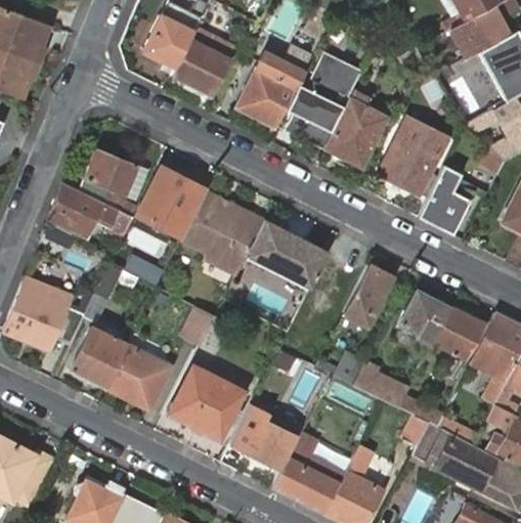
[(322,0),(314,4),(333,15),(338,5),(337,0),(322,0)]
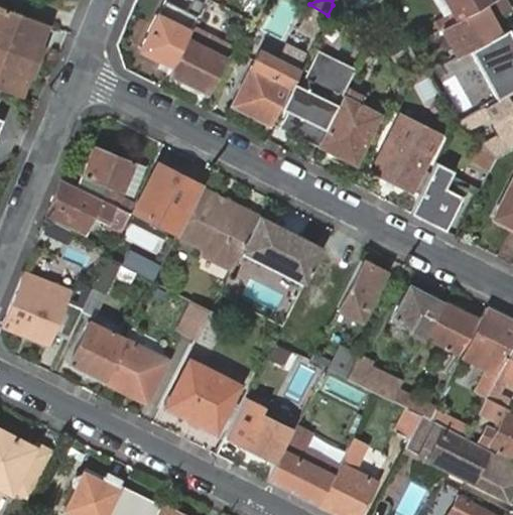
[(441,30),(447,27),(460,20),(494,0),(447,0),(456,13),(437,23),(441,30)]
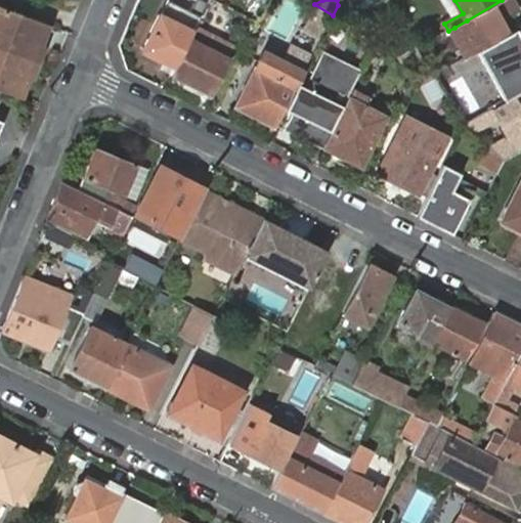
[(520,7),(515,0),(502,0),(467,20),(454,28),(470,54),(510,33),(502,19),(509,16),(520,10),(520,7)]
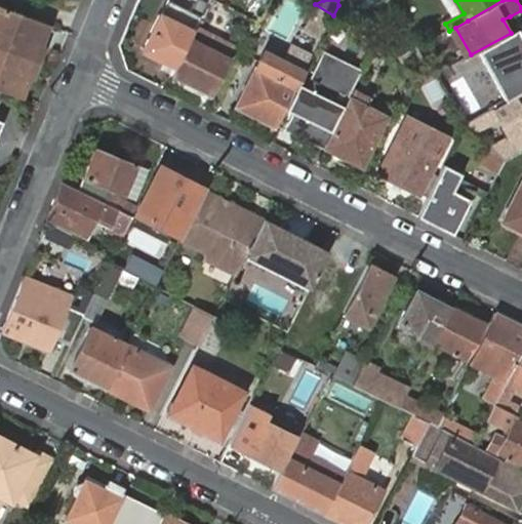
[(145,51),(176,68),(191,40),(195,32),(197,28),(202,17),(169,1),(162,15),(145,51)]
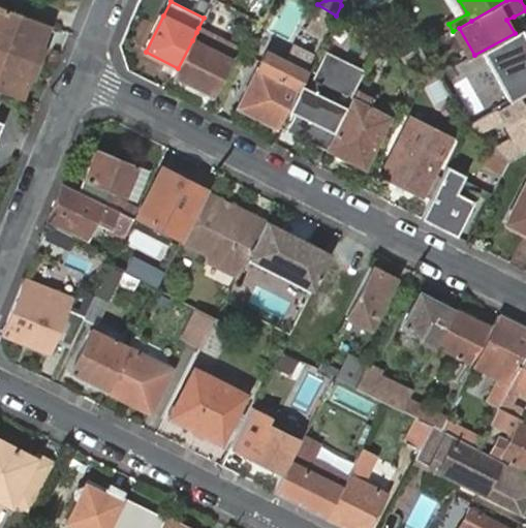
[(0,5),(0,49),(36,63),(42,48),(32,43),(34,38),(40,40),(47,24),(0,5)]
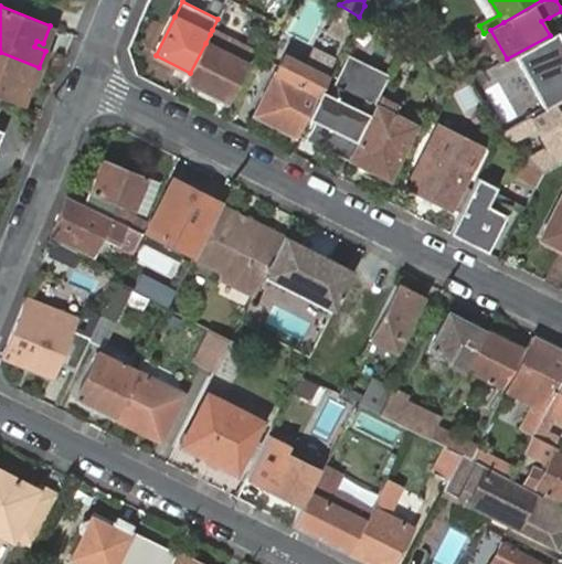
[(549,18),(541,21),(550,35),(557,32),(549,18)]
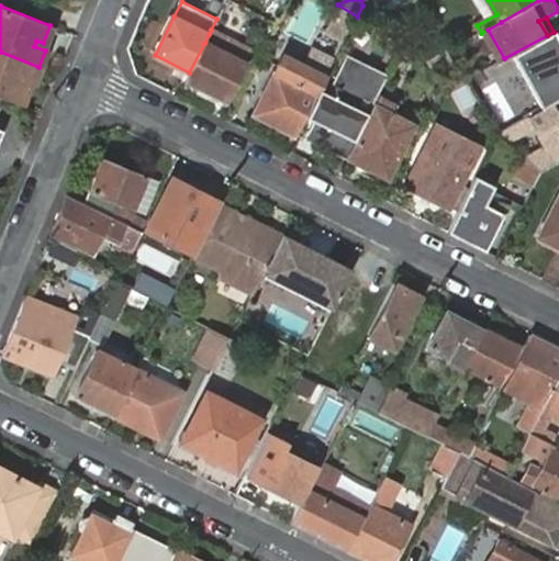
[(34,46),(45,51),(54,27),(49,25),(43,43),(36,41),(34,46)]
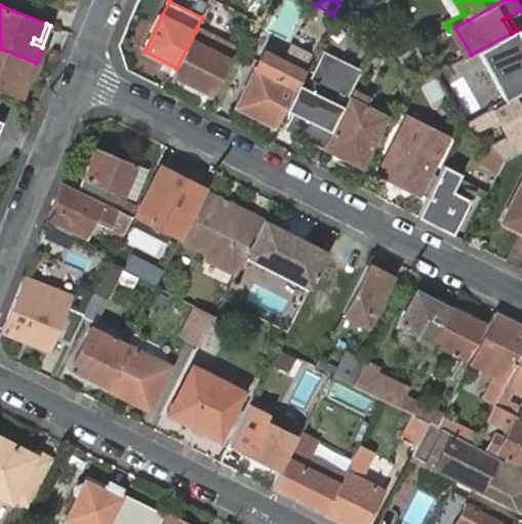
[(191,40),(231,59),(236,48),(197,28),(195,32),(191,40)]
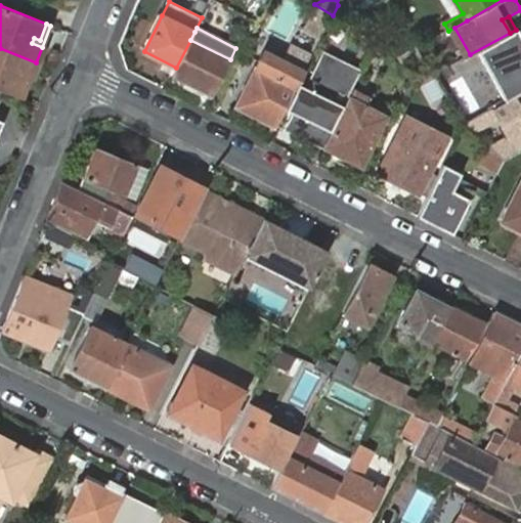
[(176,68),(172,75),(187,82),(196,86),(208,93),(212,95),(230,59),(190,40),(176,68)]
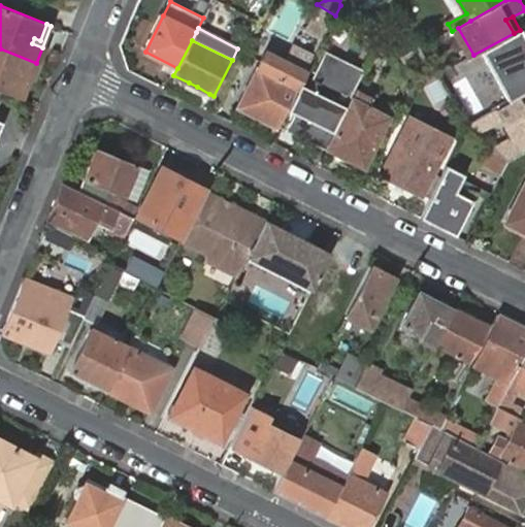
[(0,48),(0,91),(18,98),(24,80),(19,79),(21,74),(30,77),(36,63),(0,48)]
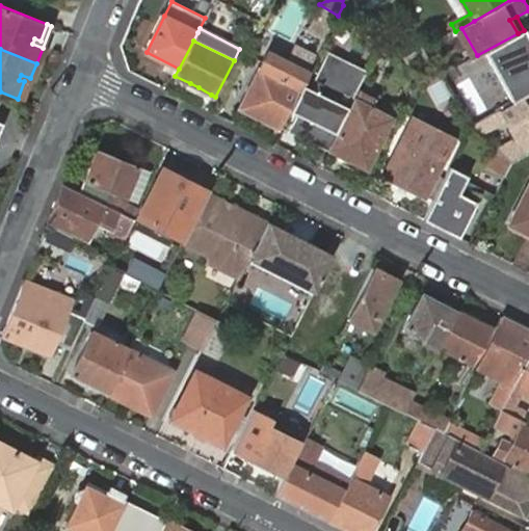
[(403,60),(414,69),(427,60),(422,50),(403,60)]
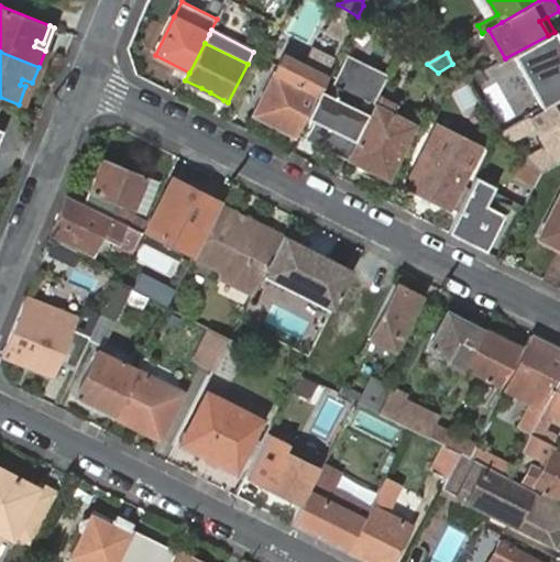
[(255,117),(298,138),(313,108),(320,94),(326,81),(327,77),(285,56),(278,73),(255,117)]
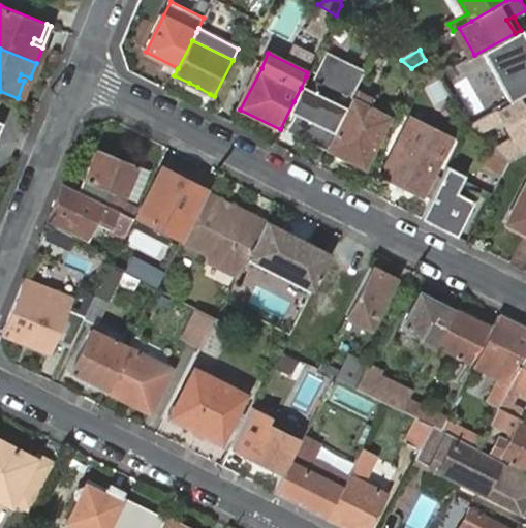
[(329,56),(318,73),(333,81),(342,62),(329,56)]
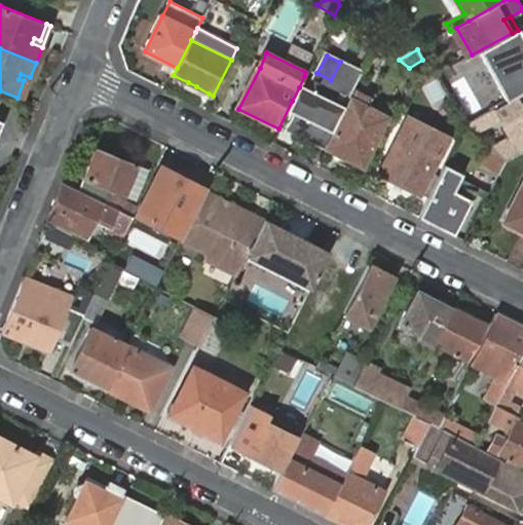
[(289,128),(326,147),(342,115),(350,99),(355,88),(363,73),(340,62),(331,80),(316,73),(289,128)]
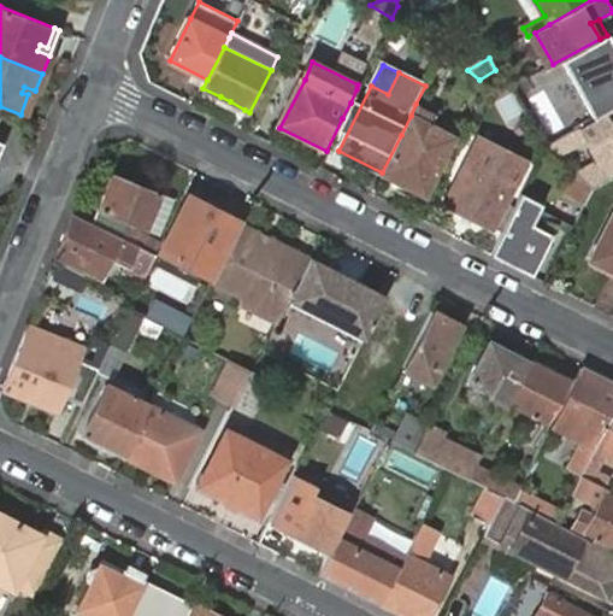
[(601,116),(612,110),(612,78),(588,93),(601,116)]
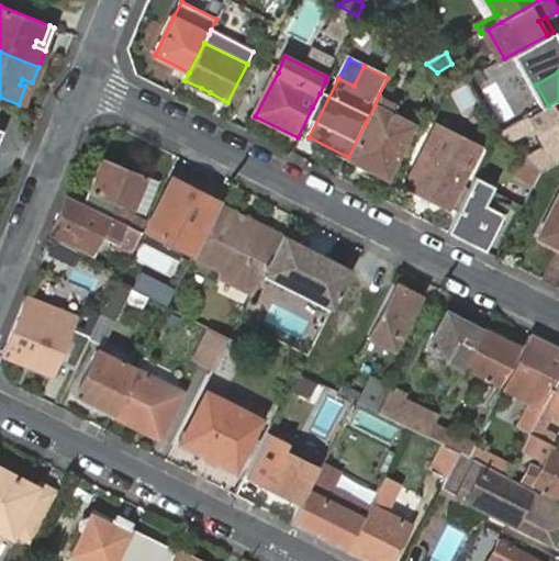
[(19,104),(24,105),(32,82),(22,79),(20,85),(25,86),(19,104)]
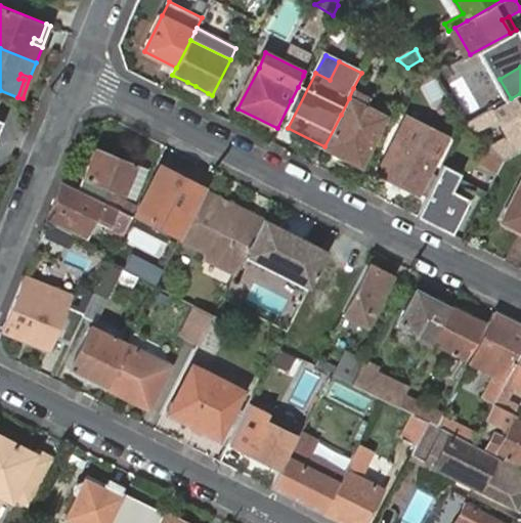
[(353,88),(349,98),(351,98),(327,147),(348,159),(358,164),(361,165),(386,117),(378,113),(364,105),(366,101),(370,96),(353,88)]
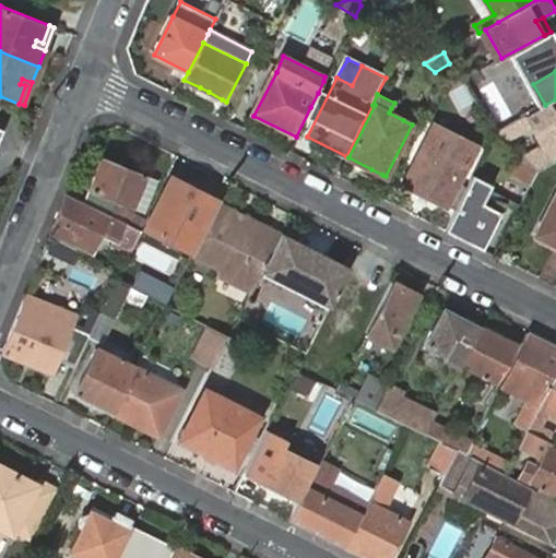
[(555,103),(525,120),(524,117),(508,126),(498,132),(507,141),(513,137),(516,139),(529,131),(540,150),(524,157),(539,171),(555,162),(555,103)]
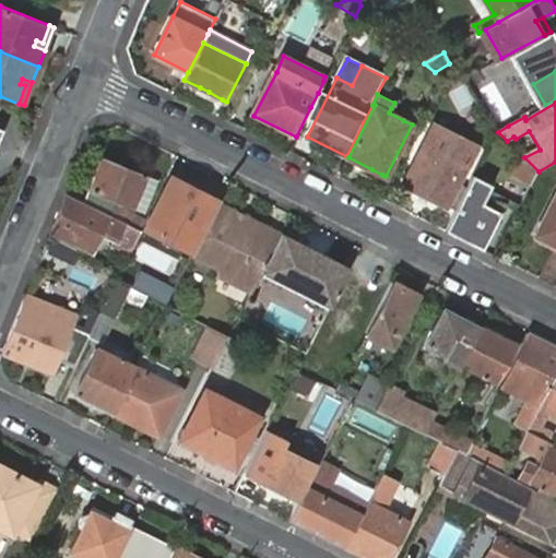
[(405,186),(449,208),(480,146),(436,125),(405,186)]
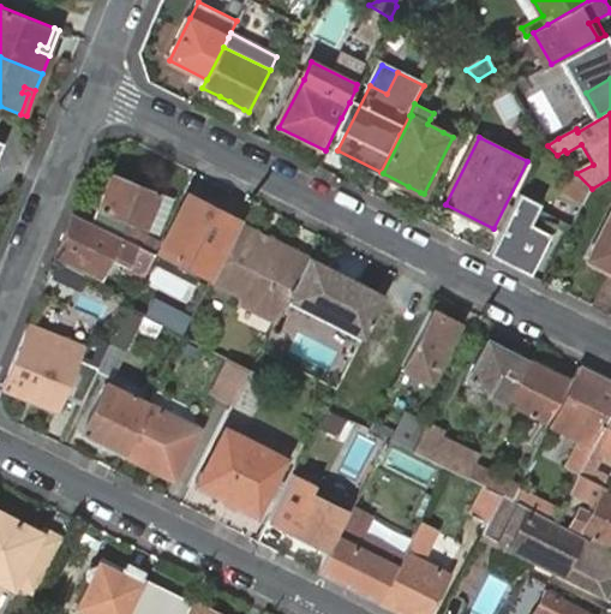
[(576,173),(574,171),(563,194),(585,203),(592,189),(576,173)]
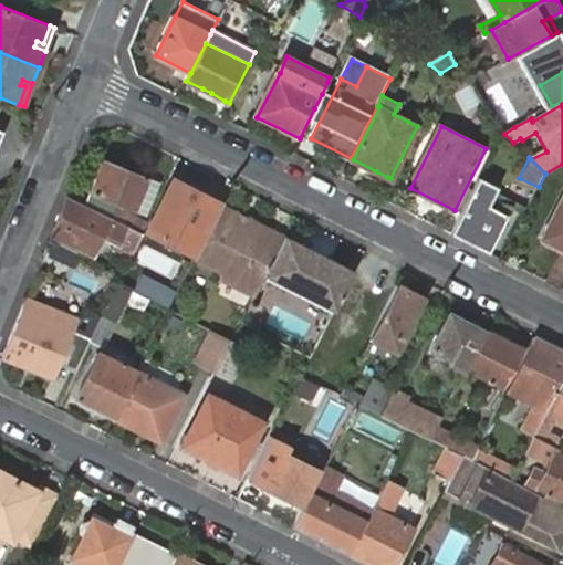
[(93,194),(87,207),(128,227),(144,233),(149,222),(126,211),(127,208),(134,211),(148,177),(107,160),(93,194)]
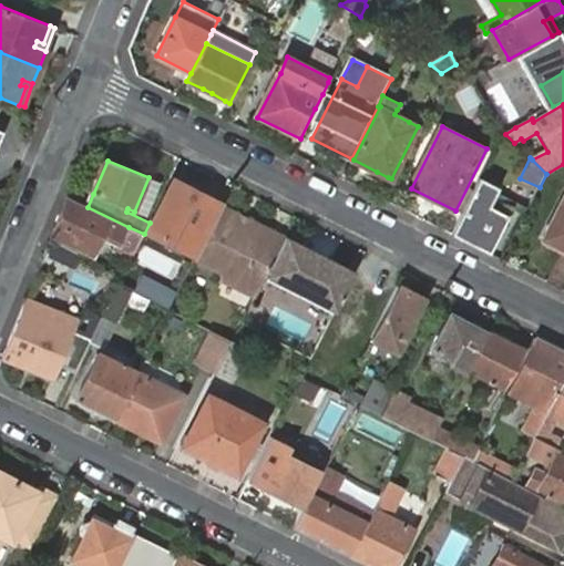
[(496,186),(482,178),(453,235),(491,254),(509,216),(508,216),(512,206),(494,198),(498,191),(496,186)]
